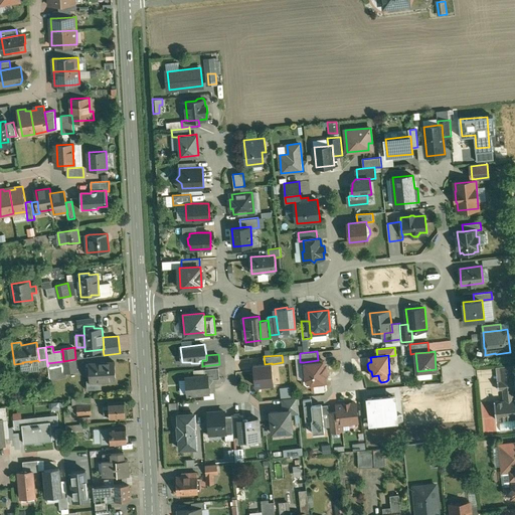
[(46,359),(39,360),(39,361),(38,361),(39,367),(47,366),(46,359)]
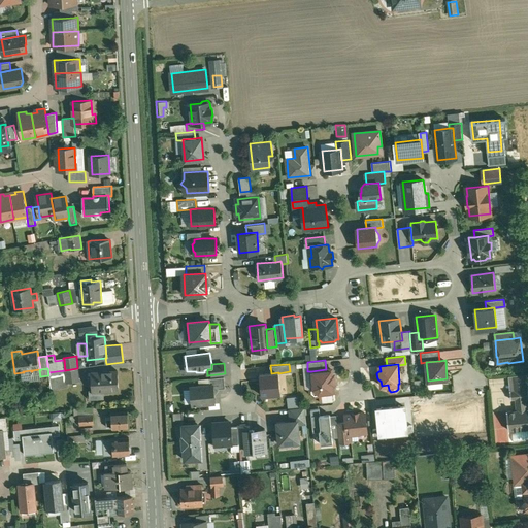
[(77,368),(65,370),(67,383),(79,381),(77,368)]
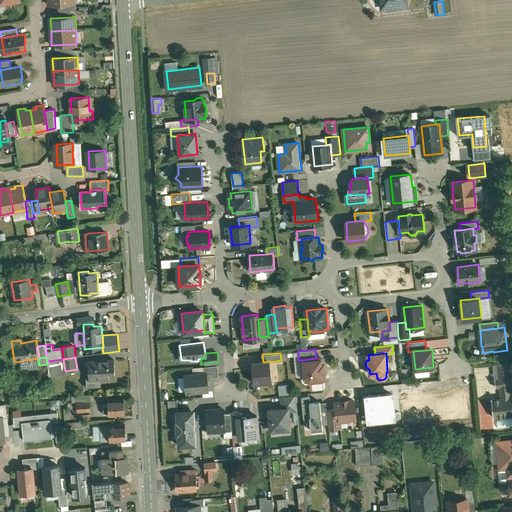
[(38,358),(31,359),(31,360),(30,360),(30,359),(22,360),(23,361),(22,361),(23,370),(39,368),(39,365),(38,359),(38,358)]
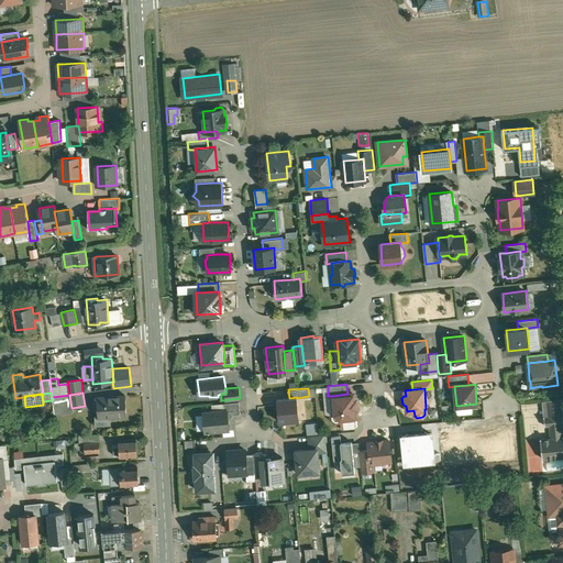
[(348,394),(332,396),(333,412),(331,416),(332,419),(335,421),(339,421),(341,419),(356,418),(355,409),(357,408),(356,399),(354,400),(354,394),(348,394)]
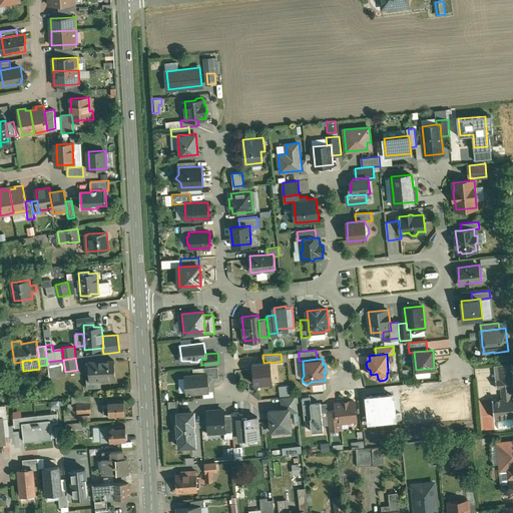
[(114,361),(89,362),(89,379),(87,379),(87,387),(101,386),(100,380),(115,379),(114,361)]
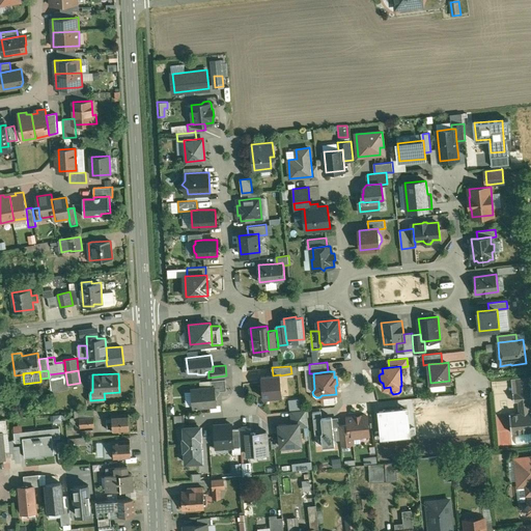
[(273,375),(261,376),(263,397),(282,396),(280,375),(280,374),(273,375)]
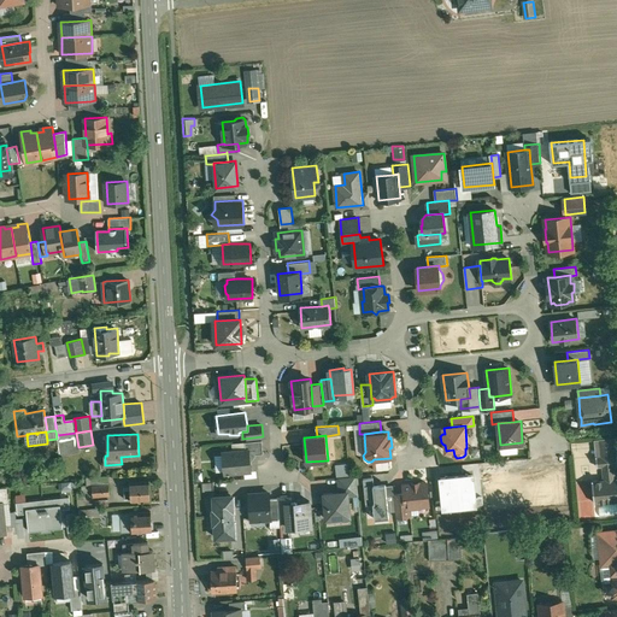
[(615,438),(595,439),(598,457),(605,456),(604,446),(616,445),(615,438)]
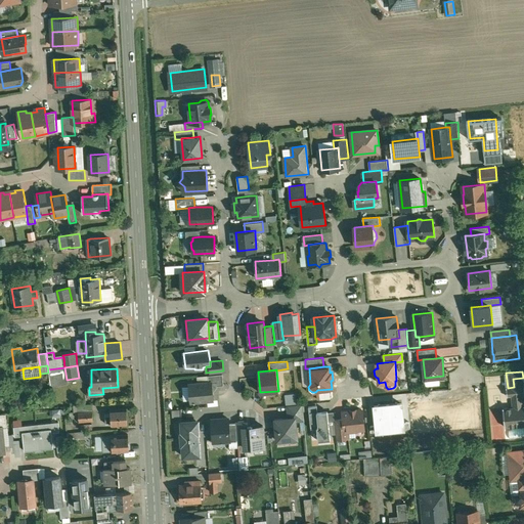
[(223,374),(209,375),(209,382),(212,382),(213,391),(214,391),(218,386),(218,385),(224,385),(223,374)]
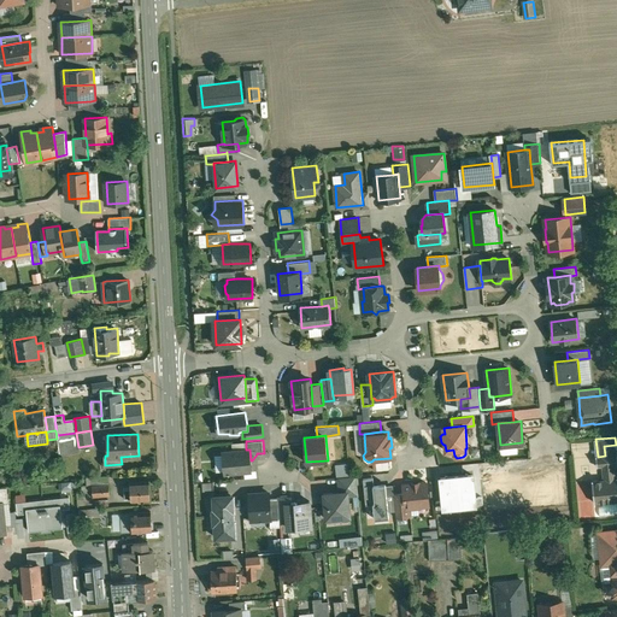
[(616,445),(604,446),(605,456),(616,453),(616,450),(616,445)]
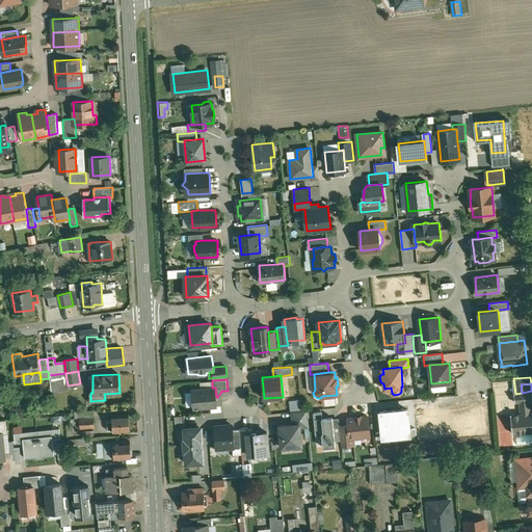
[(212,388),(192,390),(194,407),(216,405),(216,397),(215,388),(212,388)]
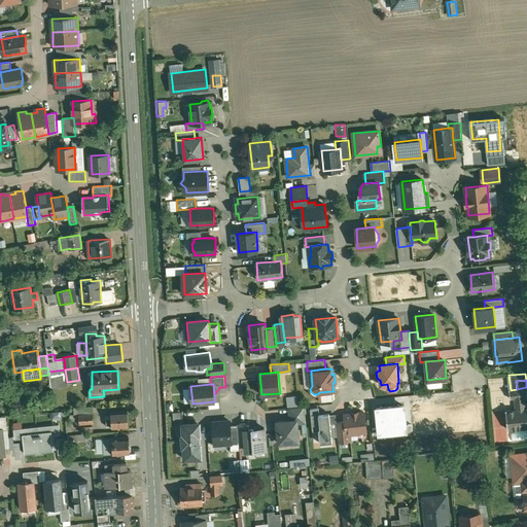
[(511,390),(510,390),(510,398),(515,397),(516,410),(505,411),(507,429),(526,426),(526,408),(526,409),(525,396),(526,396),(526,387),(517,389),(511,390)]
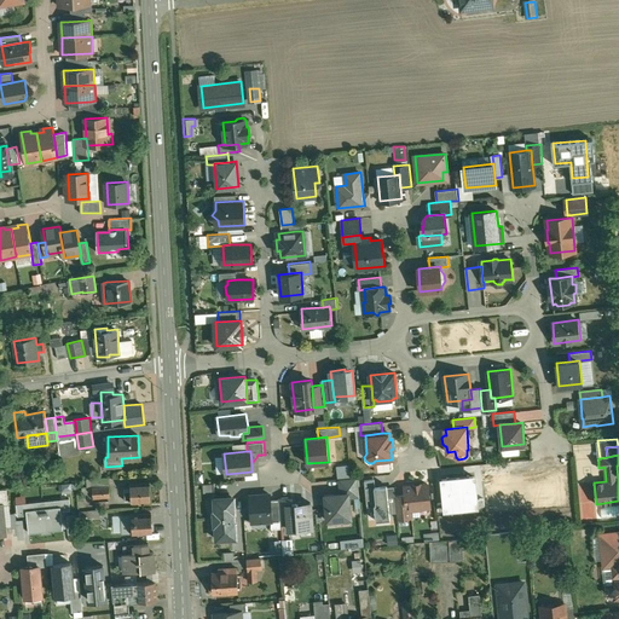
[(335,464),(335,476),(347,475),(347,464),(335,464)]
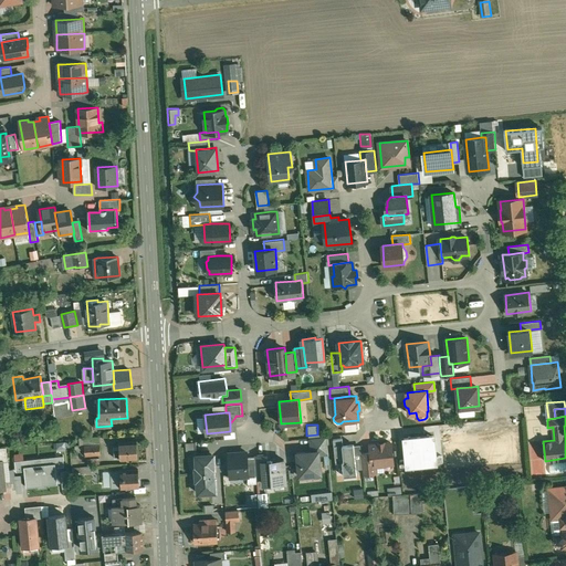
[(326,436),(311,438),(312,451),(320,450),(320,453),(328,453),(326,436)]
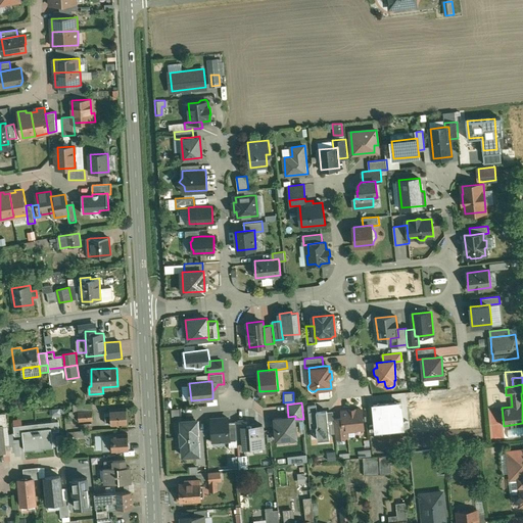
[(127,408),(111,409),(111,414),(111,422),(111,424),(128,423),(127,408)]
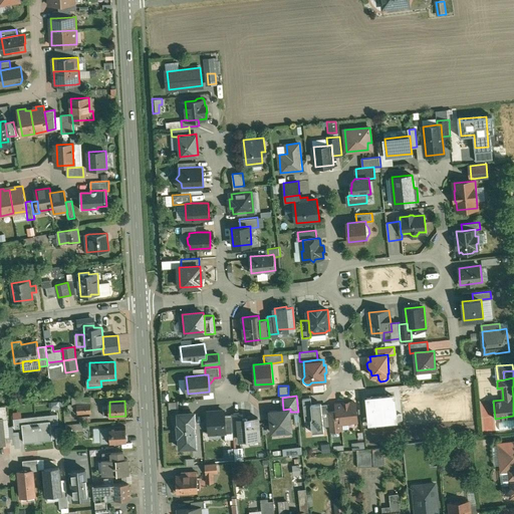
[(344,404),(336,404),(336,411),(338,423),(341,422),(350,422),(350,418),(357,417),(355,402),(349,403),(349,402),(344,402),(344,404)]
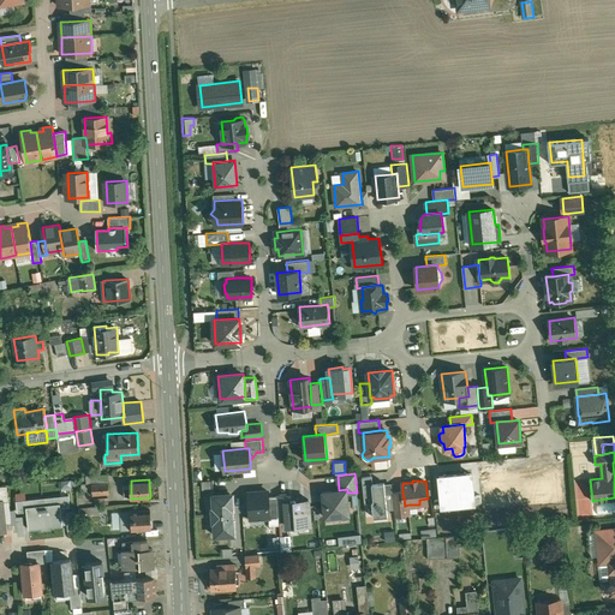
[(372,483),(363,484),(365,502),(372,502),(374,517),(388,515),(388,509),(387,497),(384,483),(384,482),(372,483)]
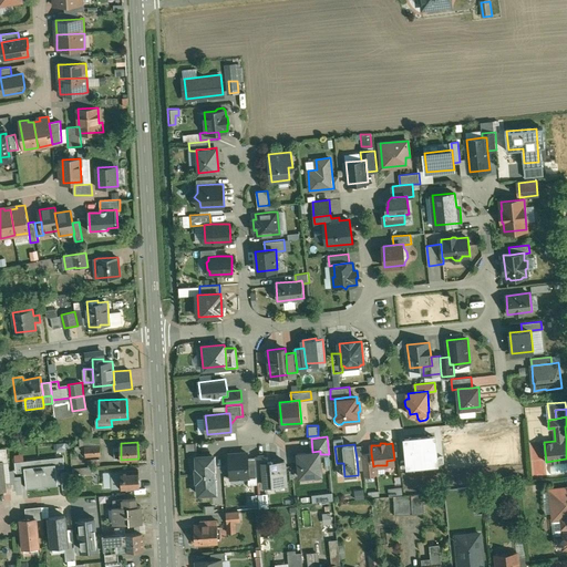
[(101,445),(85,446),(86,456),(102,455),(101,445)]
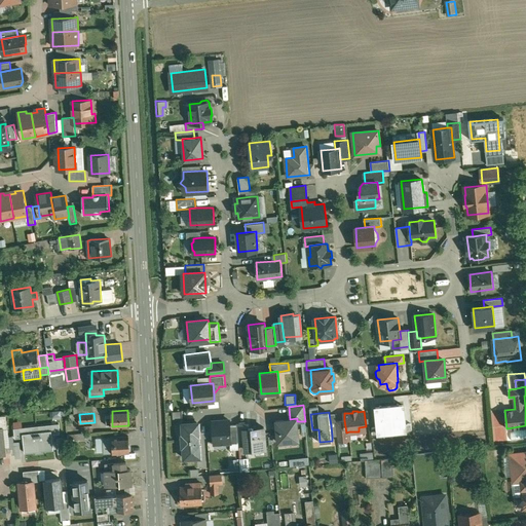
[(290,419),(276,420),(278,442),(299,440),(297,421),(297,418),(290,419)]
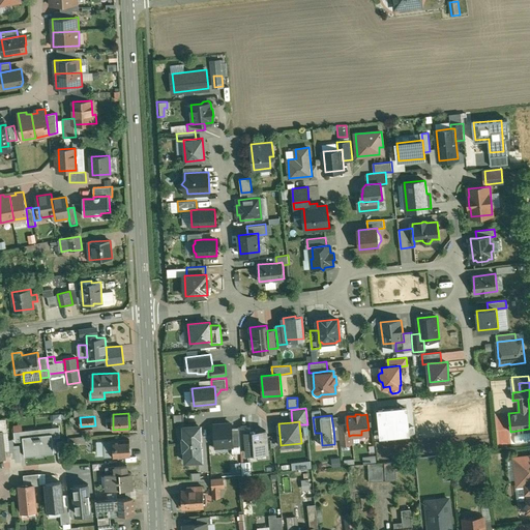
[(231,422),(214,424),(215,446),(232,445),(233,445),(232,428),(231,422)]
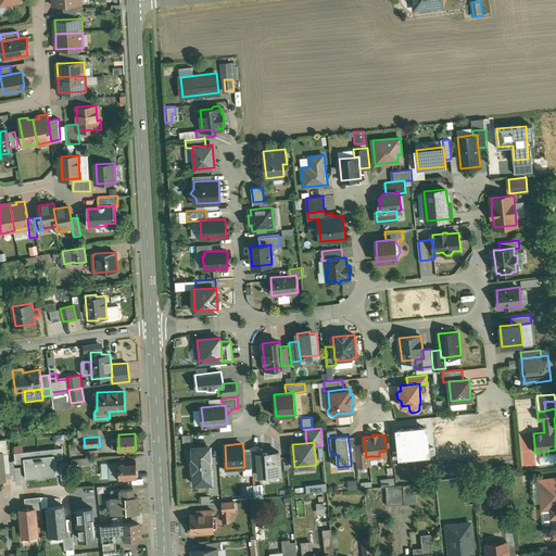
[(364,444),(355,445),(356,459),(357,466),(370,465),(369,456),(366,457),(364,444)]
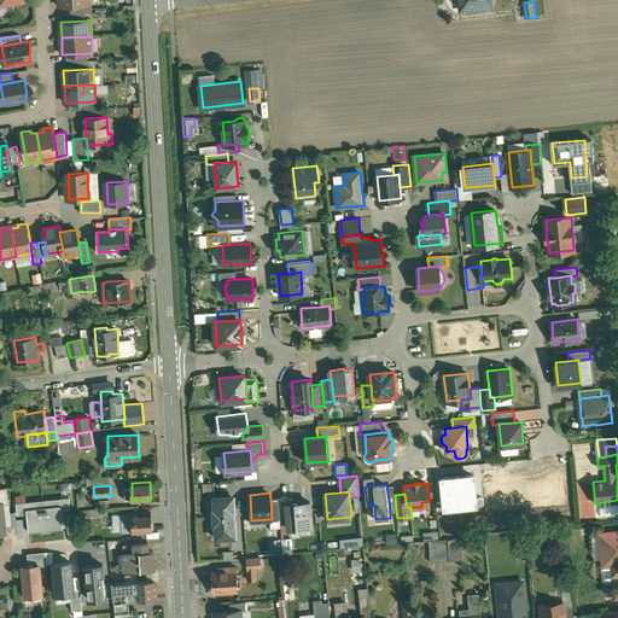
[(291,495),(279,496),(279,499),(280,518),(287,518),(286,503),(292,503),(291,495)]
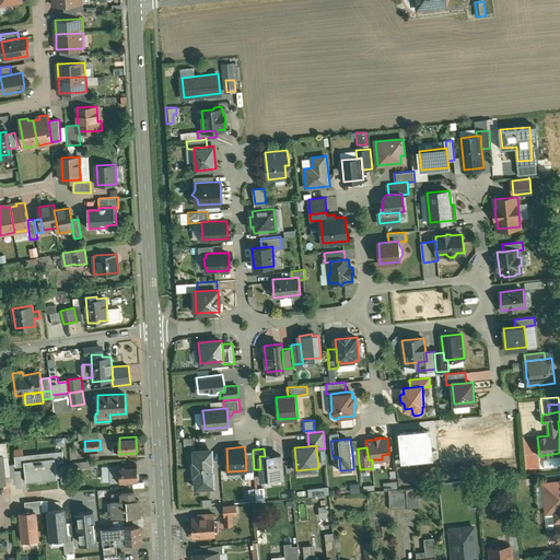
[(193,463),(194,469),(212,468),(212,464),(212,450),(194,450),(194,463),(193,463)]
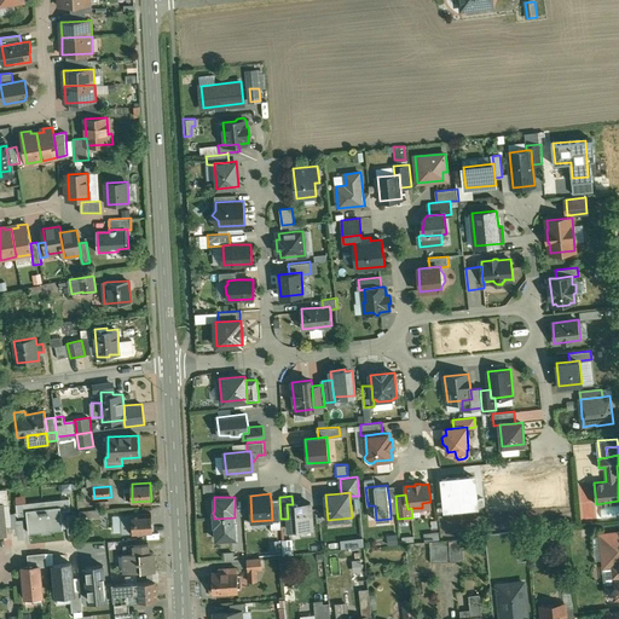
[(69,498),(16,504),(17,516),(27,515),(29,533),(63,530),(61,512),(70,510),(69,498)]
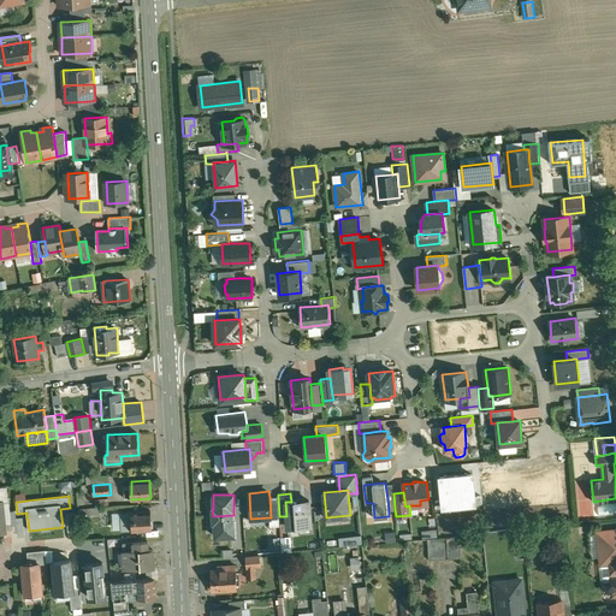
[(278,497),(270,497),(271,517),(270,517),(270,519),(279,519),(279,516),(278,497)]
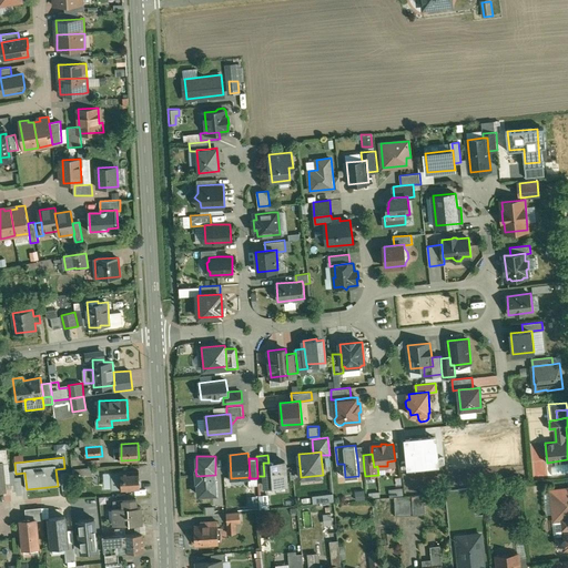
[(269,463),(263,463),(264,476),(265,486),(287,484),(285,460),(269,463)]
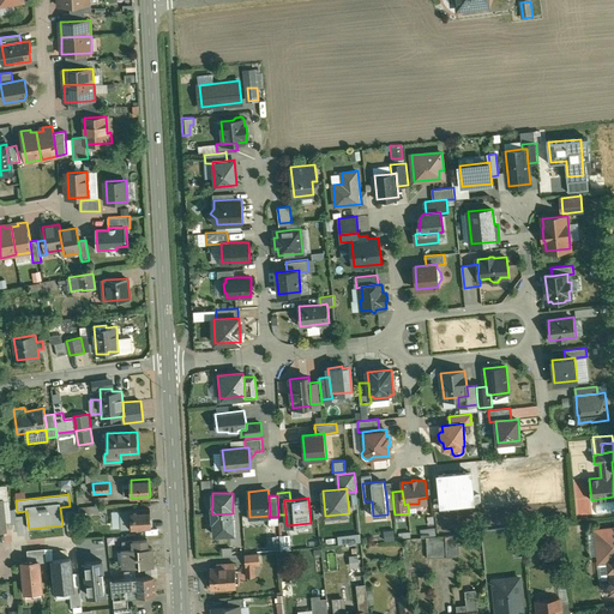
[(150,509),(122,510),(122,521),(124,521),(124,528),(132,528),(132,529),(151,528),(150,509)]
